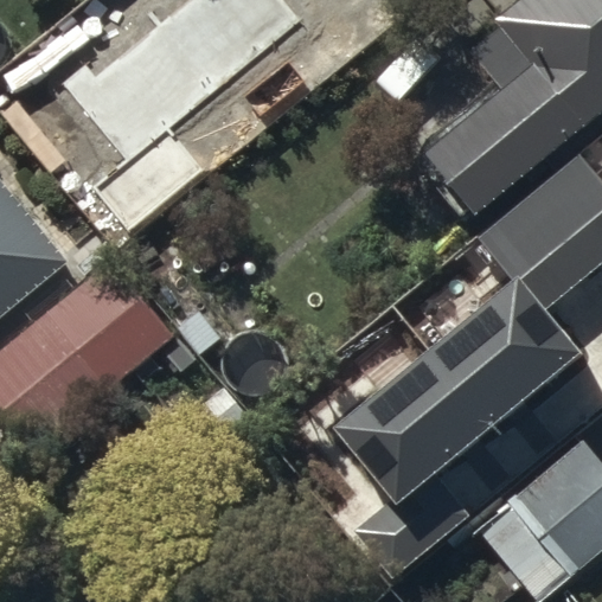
[(239,0),(96,0),(87,8),(147,78),(239,0)]
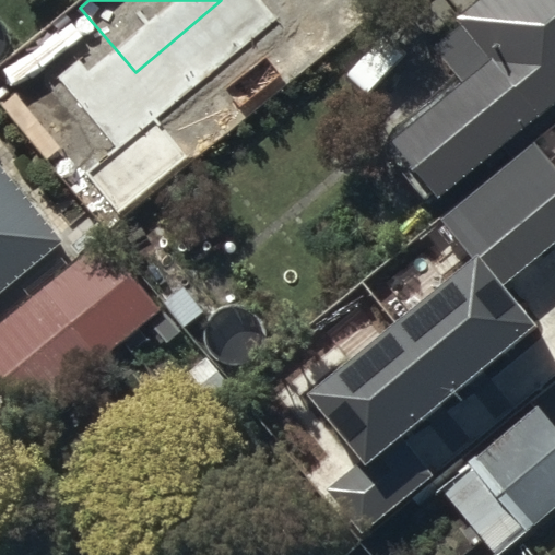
[(310,0),(332,26),(363,0),(310,0)]
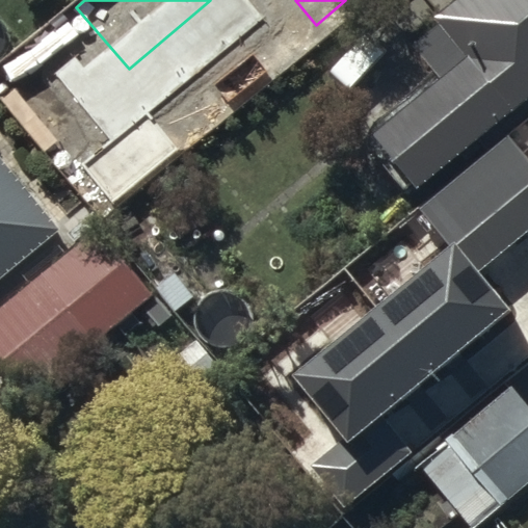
[(527,0),(451,0),(431,17),(463,55),(371,129),(417,185),(527,94),(527,0)]
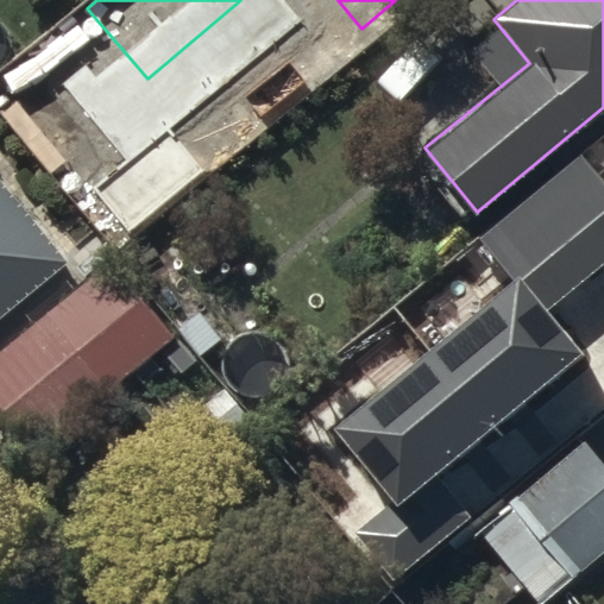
[(438,6),(363,67),(426,143),(499,81),(438,6)]
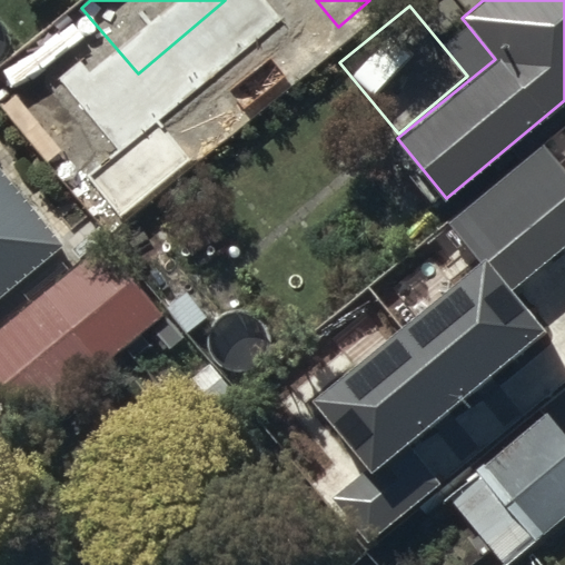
[(0,298),(63,246),(0,170),(0,298)]
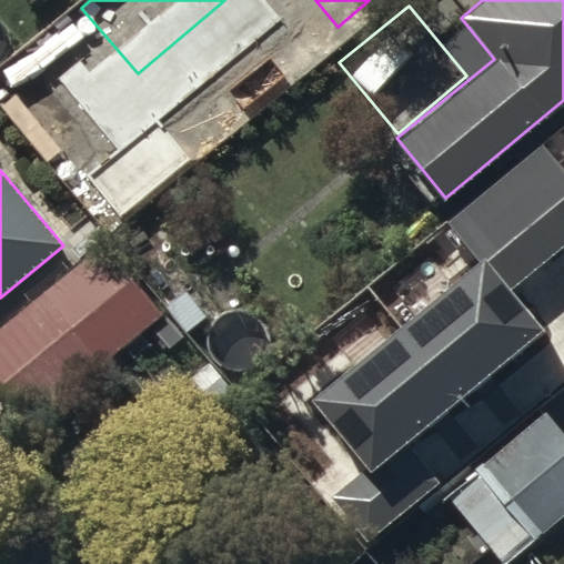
[(563,182),(563,183),(563,184),(563,251),(550,263),(545,258),(471,319),(522,381),(563,346),(563,182)]
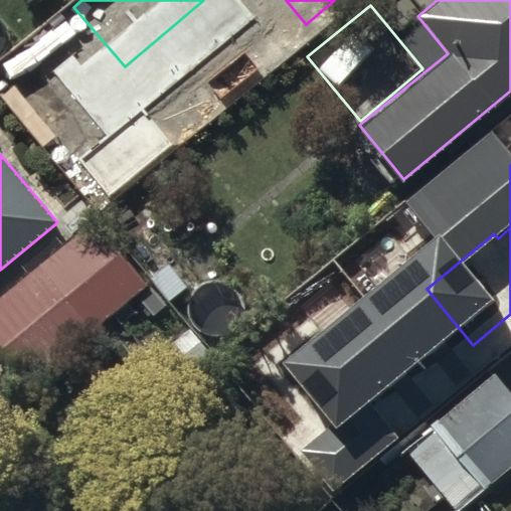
[(0,375),(13,392),(146,286),(93,221),(0,296),(0,375)]
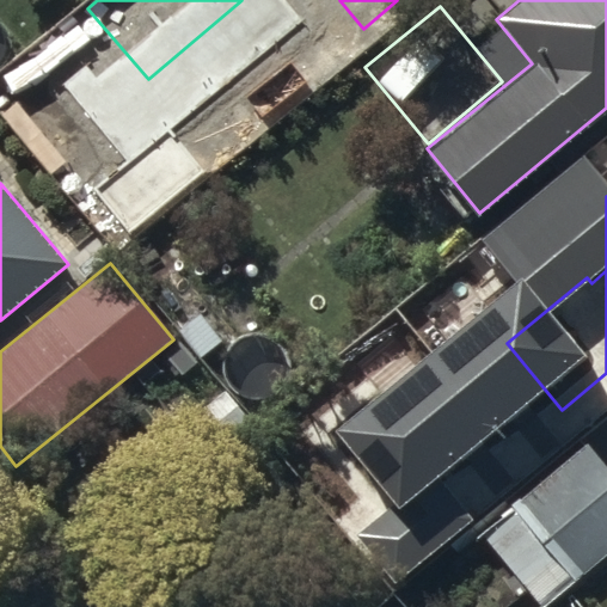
[(575,580),(606,552),(606,477),(582,447),(513,506),(575,580)]
